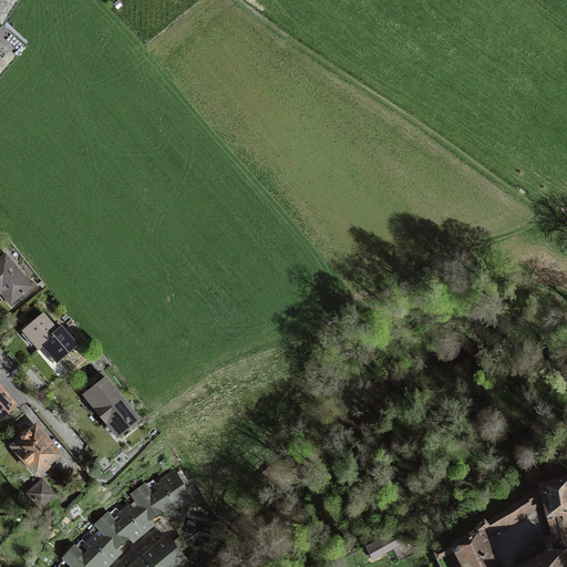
[(35,287),(6,251),(0,255),(0,294),(12,308),(35,287)]
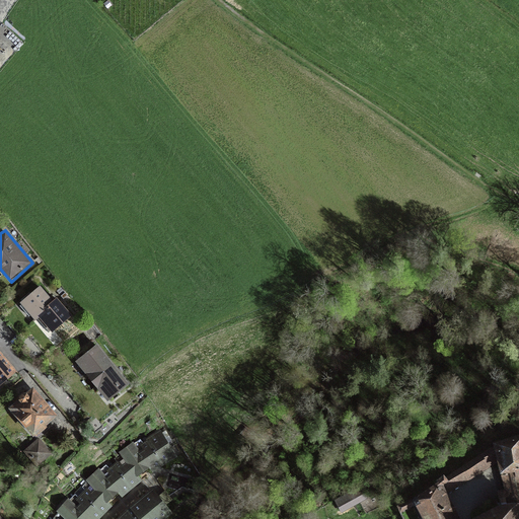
[(52,299),(38,284),(19,301),(33,316),(35,313),(52,299)]
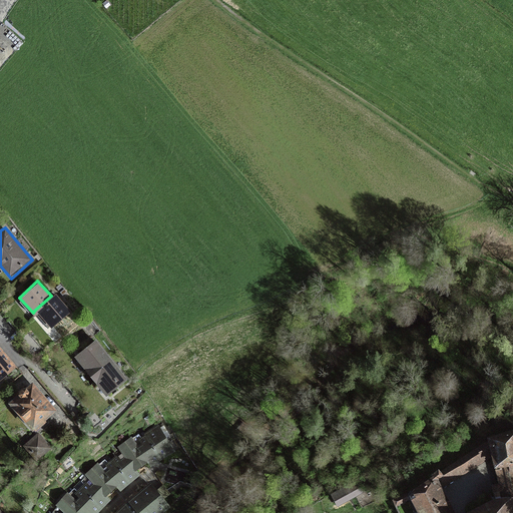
[(71,310),(55,292),(51,296),(35,310),(51,328),(71,310)]
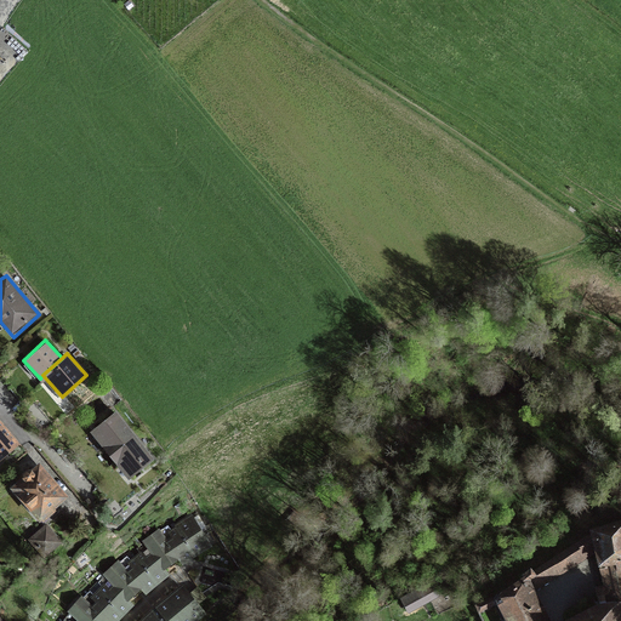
[(90,429),(109,453),(134,433),(114,410),(90,429)]
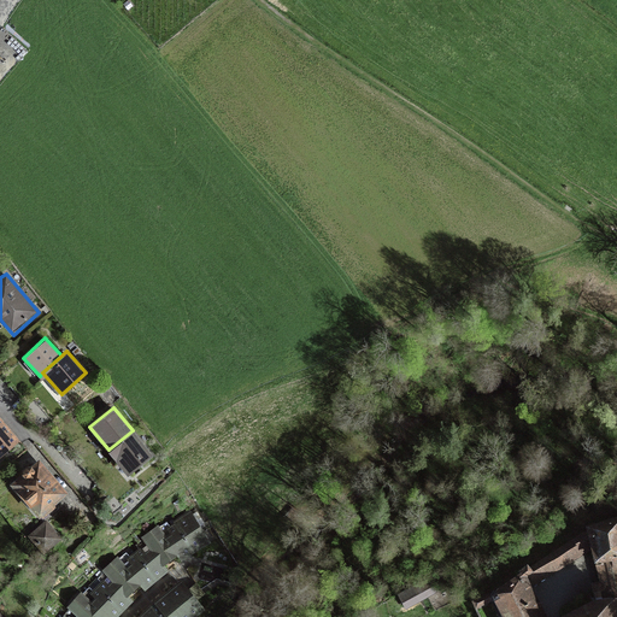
[(0,454),(18,440),(0,417),(0,454)]
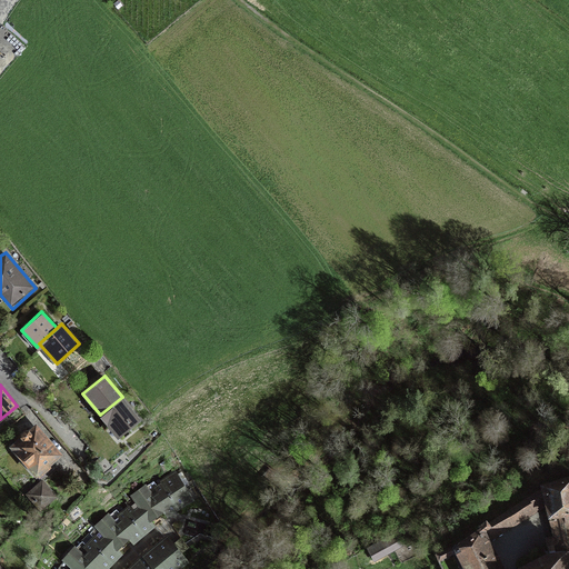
[(140,418),(122,397),(100,415),(118,436),(140,418)]
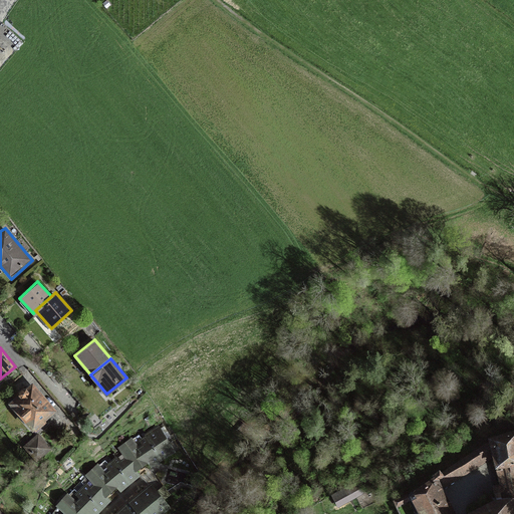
[(56,410),(31,381),(7,403),(32,431),(56,410)]
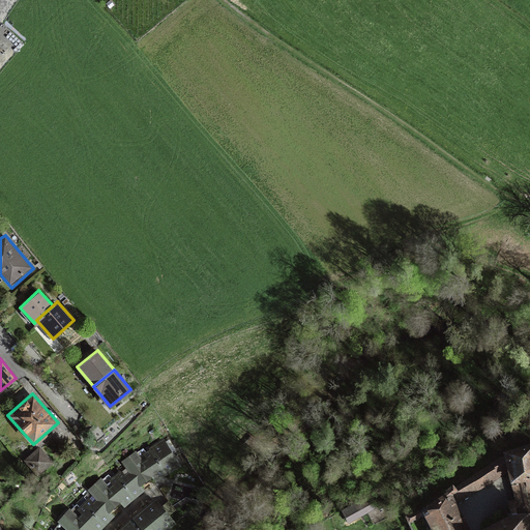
[(148,446),(151,451),(165,471),(177,464),(159,439),(148,446)]
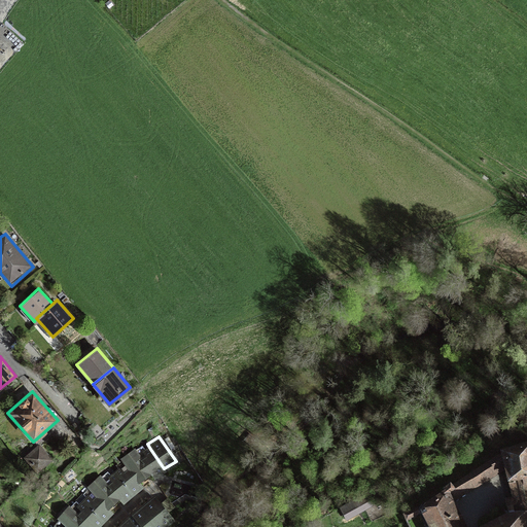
[(510,483),(511,483),(526,481),(526,440),(507,447),(507,449),(503,450),(504,452),(506,465),(510,477),(507,478),(510,483)]
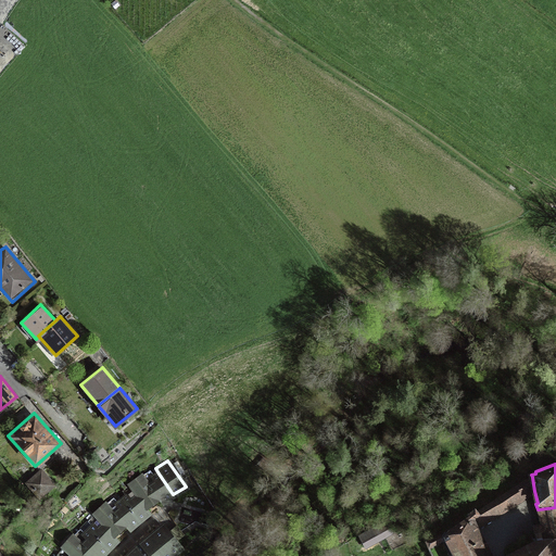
[(162,502),(173,494),(159,474),(154,476),(151,470),(142,476),(158,497),(162,502)]
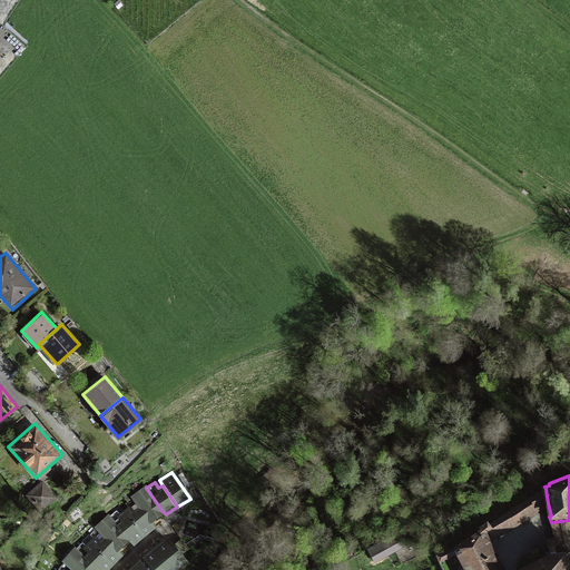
[(42,483),(29,495),(41,509),(53,497),(42,483)]
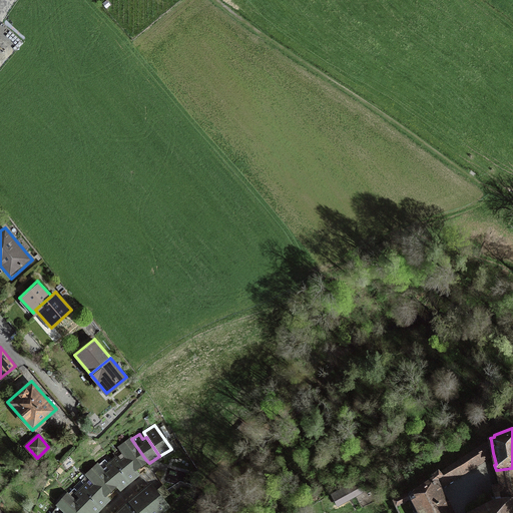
[(134,467),(145,459),(131,439),(118,448),(134,467)]
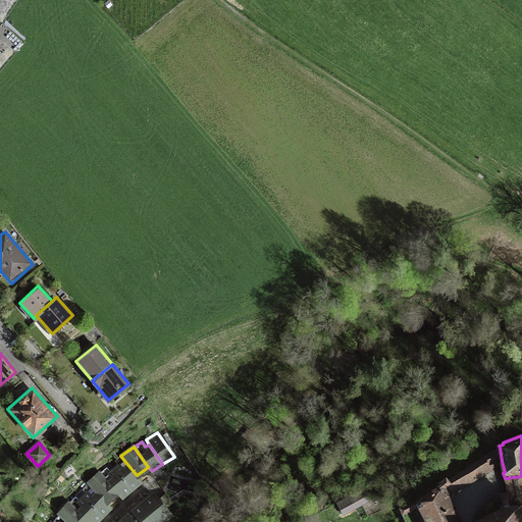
[(450,481),(451,483),(470,468),(475,477),(502,461),(500,448),(459,472),(450,481)]
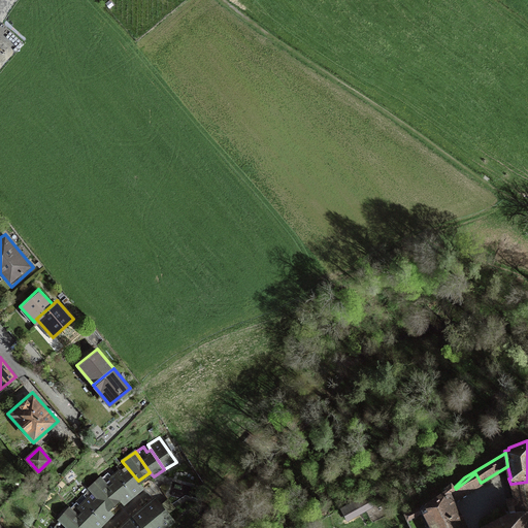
[(141,486),(138,481),(122,461),(117,466),(120,470),(117,474),(131,494),(141,486)]
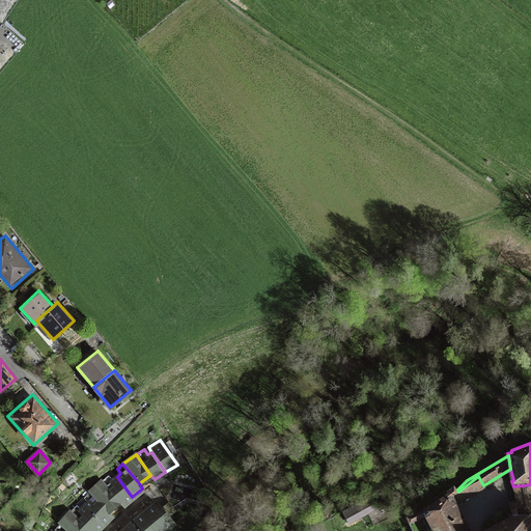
[(122,504),(132,497),(117,477),(113,481),(109,475),(102,481),(118,500),(122,504)]
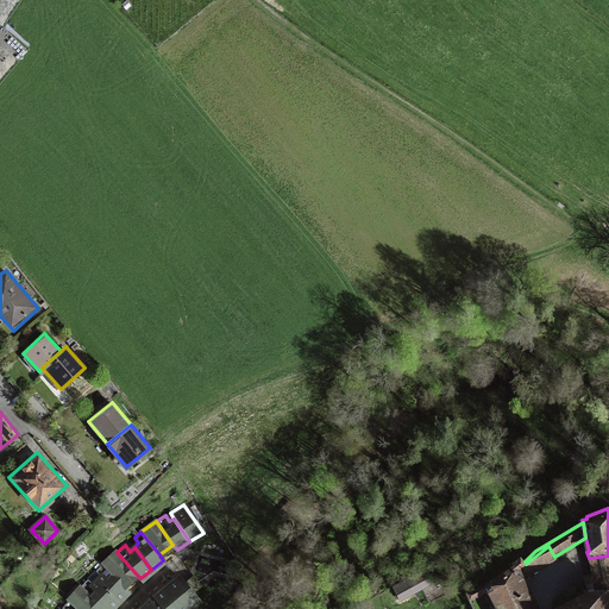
[(124,585),(136,573),(117,552),(104,564),(124,585)]
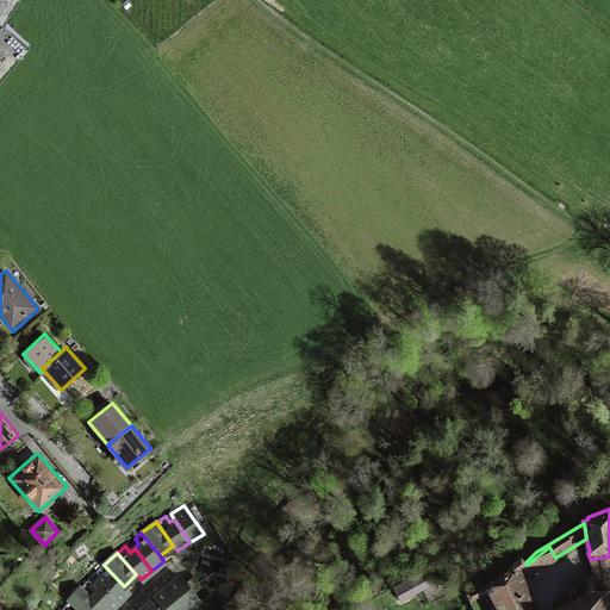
[(609,556),(591,559),(595,576),(585,578),(589,593),(609,593),(609,556)]
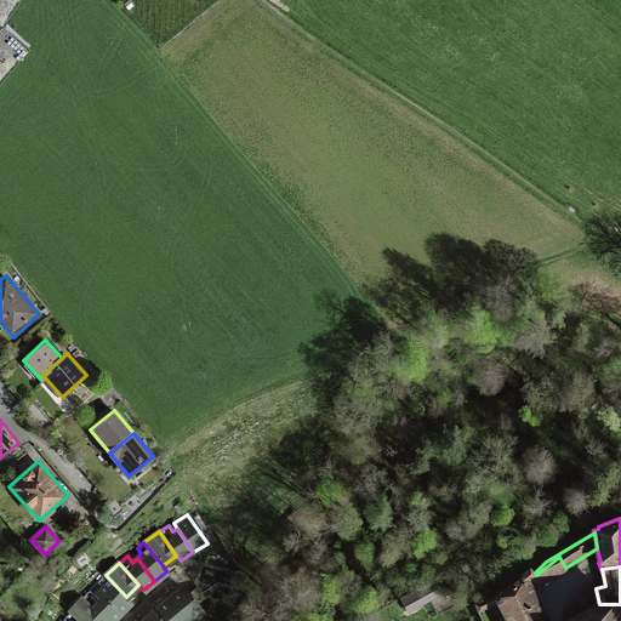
[(536,575),(535,573),(531,569),(520,577),(523,581),(502,596),(496,594),(495,604),(502,604),(507,619),(508,620),(546,620),(525,582),(536,575)]
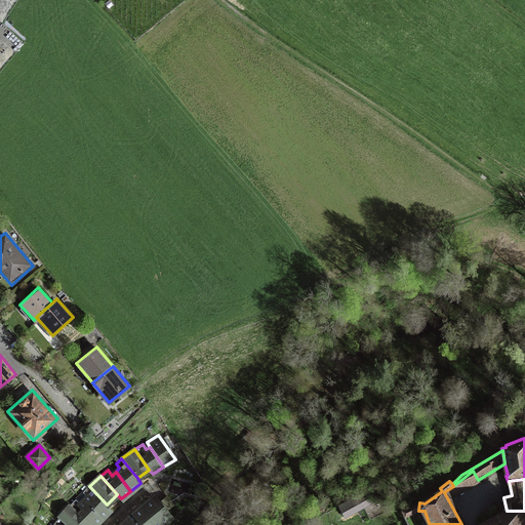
[(110,509),(107,505),(89,486),(83,492),(88,496),(84,500),(102,518),(110,509)]
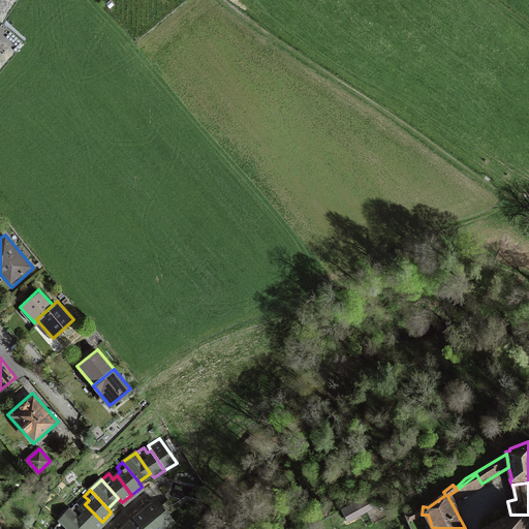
[(346,519),(372,505),(368,496),(342,509),(346,519)]
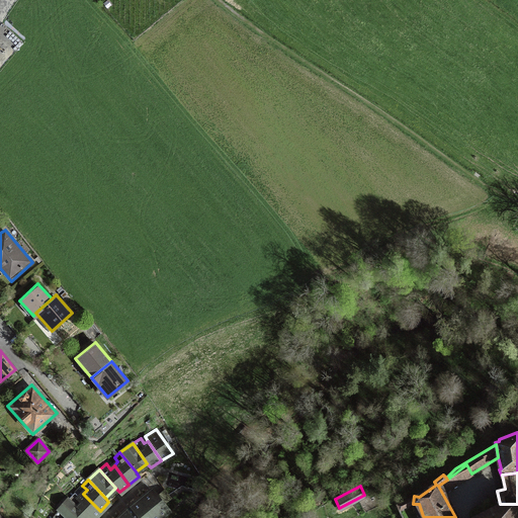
[(152,492),(132,507),(141,517),(158,517),(167,511),(152,492)]
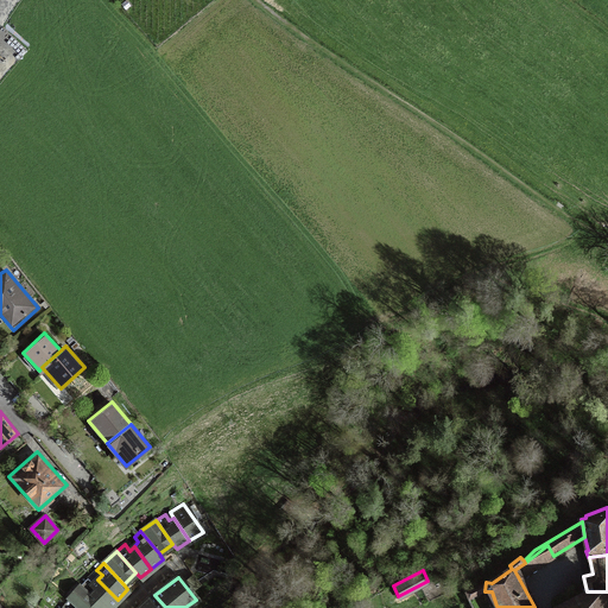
[(105,607),(108,607),(118,600),(97,580),(93,584),(87,580),(80,587),(102,606),(105,607)]
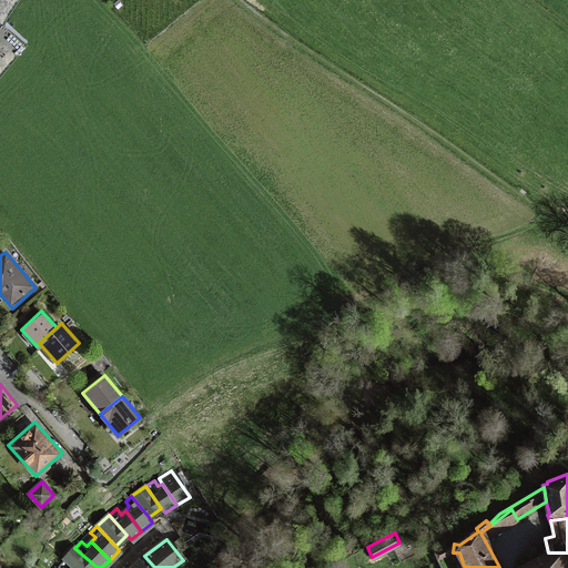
[(73,567),(92,567),(95,566),(74,548),(64,560),(73,567)]
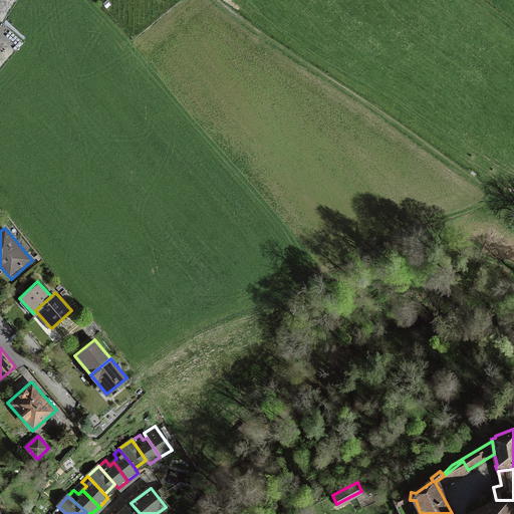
[(513,513),(513,500),(496,500),(467,513),(513,513)]
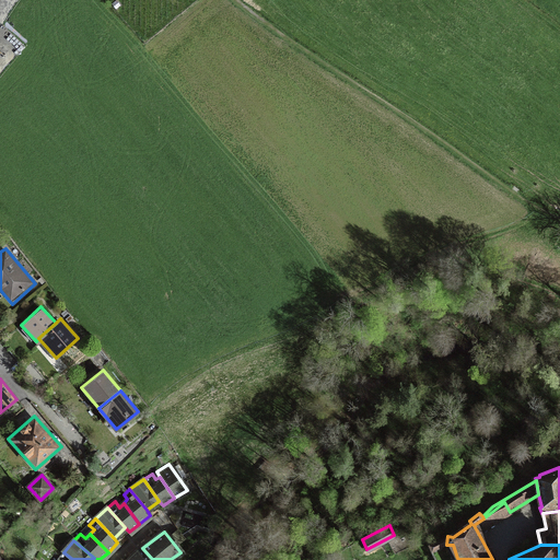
[(152,559),(142,548),(132,557),(135,559),(152,559)]
